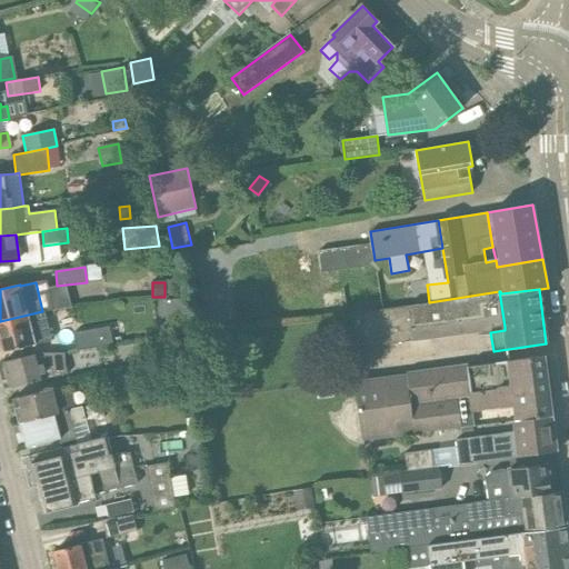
[(413,337),(415,341),(505,327),(499,291),(450,299),(429,302),(409,306),(409,307),(413,337)]
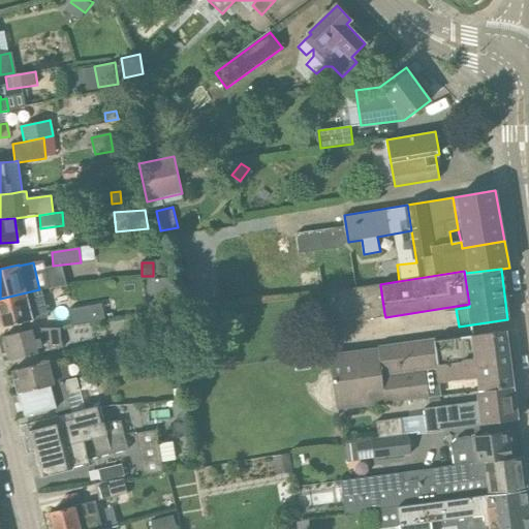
[(385,317),(384,313),(380,285),(327,292),(331,325),(385,317)]
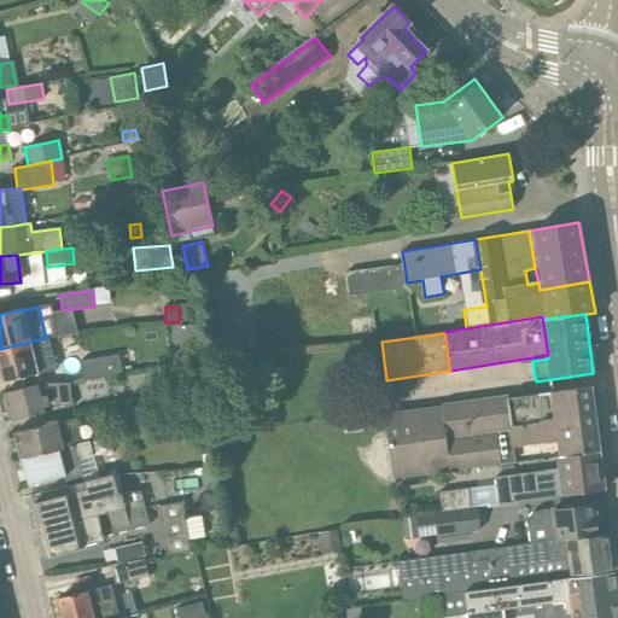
[(48,337),(46,338),(0,349),(0,377),(1,384),(38,374),(38,373),(57,369),(48,337)]
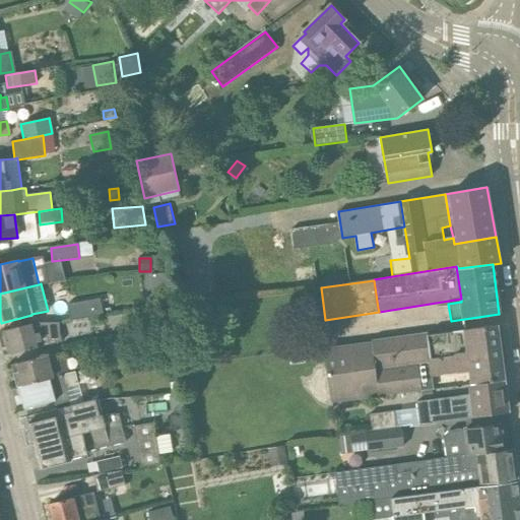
[(71,321),(104,316),(101,299),(68,305),(71,321)]
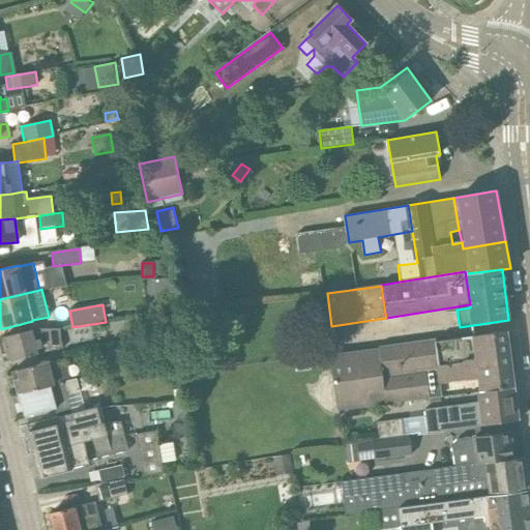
[(10,361),(62,348),(60,341),(60,329),(33,330),(4,337),(10,361)]
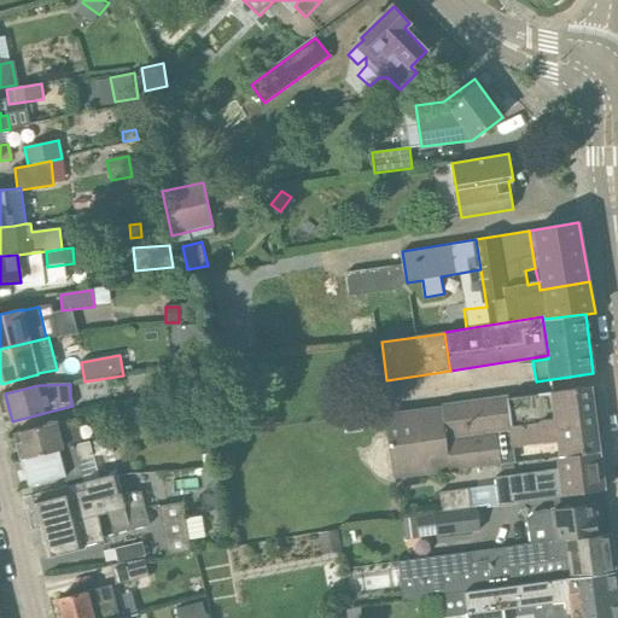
[(560,456),(600,452),(593,386),(509,396),(509,394),(442,403),(443,406),(448,437),(484,432),(485,449),(500,447),(513,447),(558,441),(560,456)]
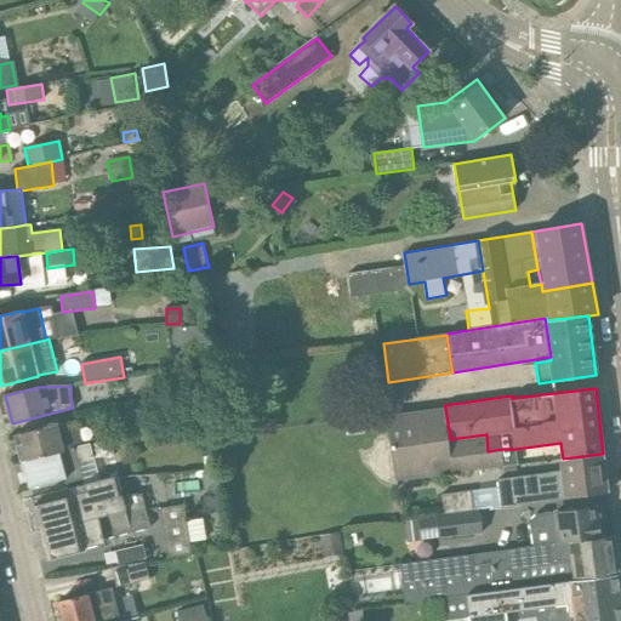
[(516,449),(502,449),(488,451),(486,434),(450,439),(445,408),(388,415),(396,480),(503,467),(503,472),(517,469),(516,463),(517,463),(516,449)]
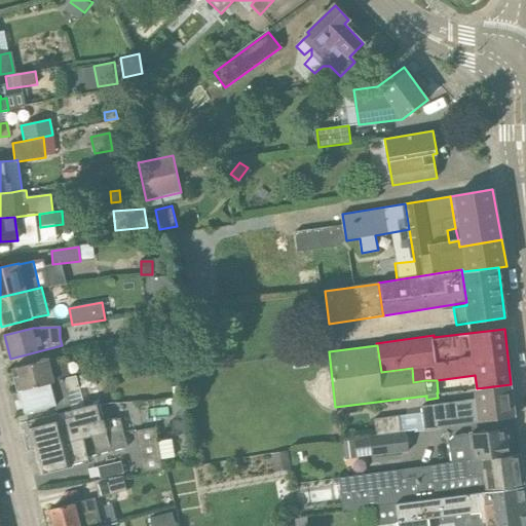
[(305,358),(291,360),(293,369),(306,367),(305,358)]
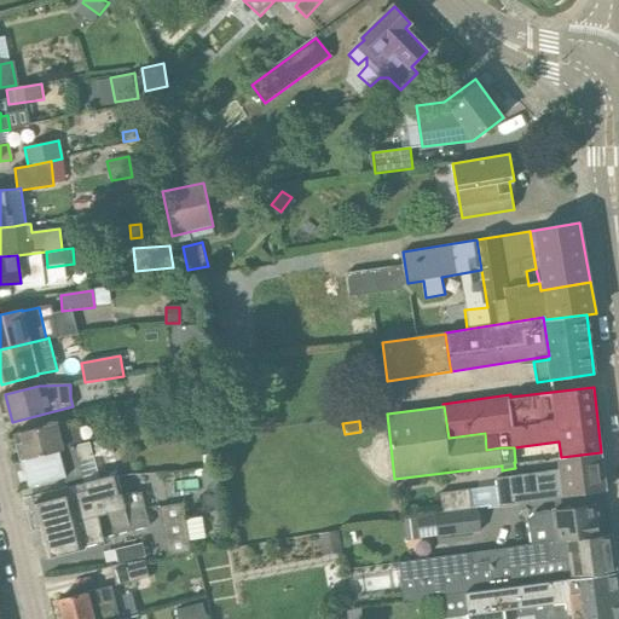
[(15,434),(22,460),(82,444),(77,422),(57,427),(56,422),(15,434)]
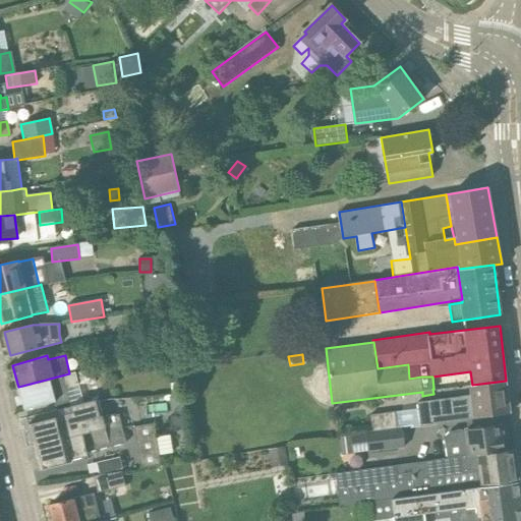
[(171,384),(179,384),(178,367),(167,367),(167,385),(171,384)]
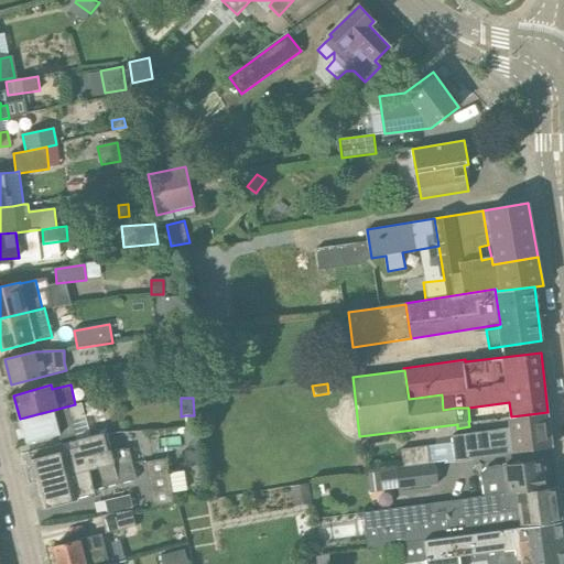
[(83,402),(75,404),(20,419),(26,444),(60,434),(60,431),(61,440),(75,435),(72,420),(86,416),(83,402)]
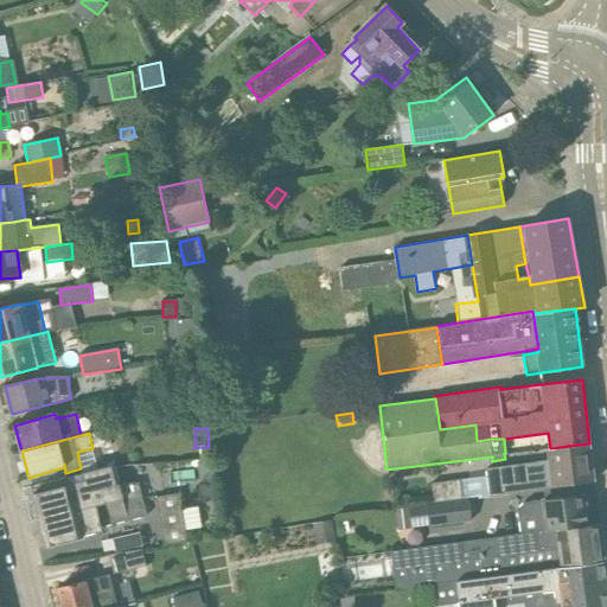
[(589,443),(550,448),(551,460),(545,460),(547,468),(537,470),(536,461),(506,466),(508,473),(487,475),(490,496),(595,481),(589,443)]
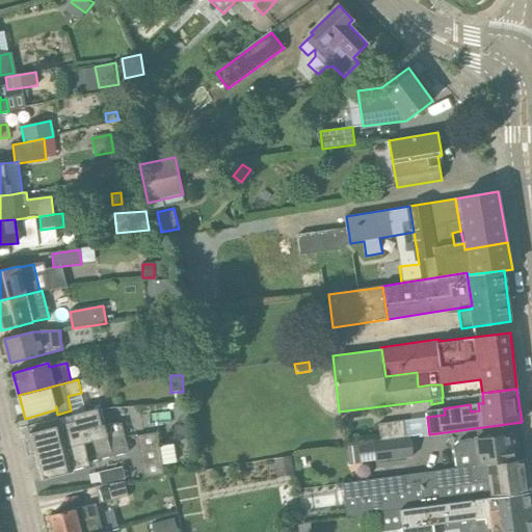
[(184,402),(183,392),(175,392),(175,402),(184,402)]
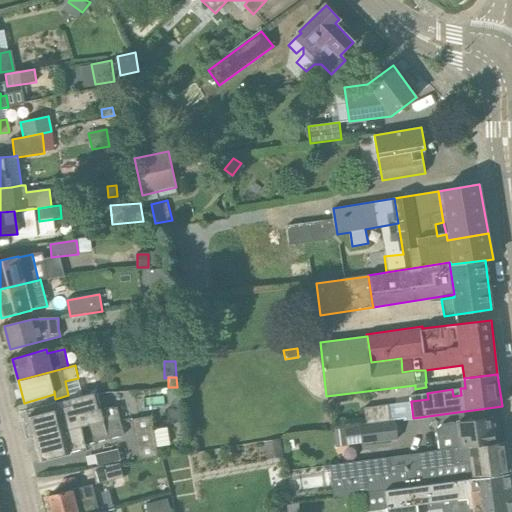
[(166,389),(169,404),(185,402),(182,386),(166,389)]
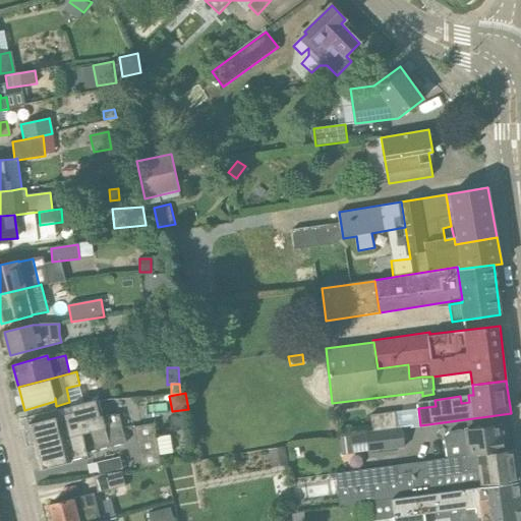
[(34,447),(106,428),(123,426),(119,413),(103,415),(99,399),(88,402),(58,409),(60,416),(29,424),(34,447)]
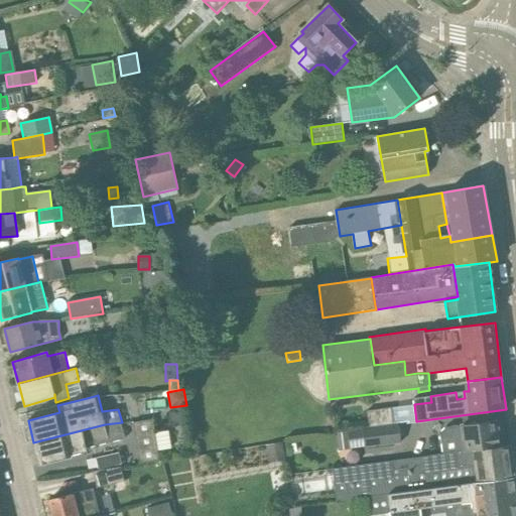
[(370,427),(394,425),(391,407),(367,410),(370,427)]
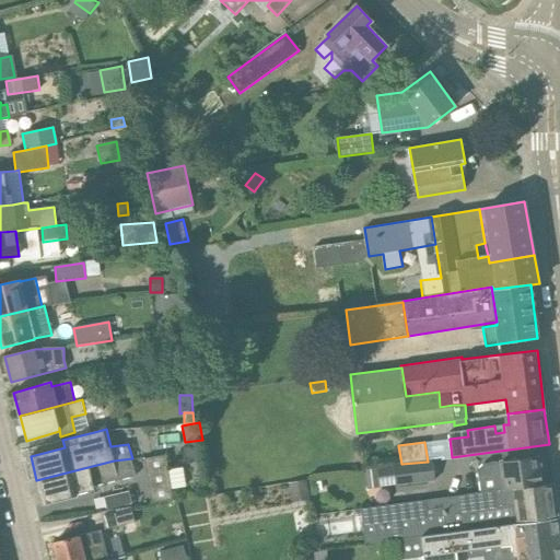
[(147,475),(167,470),(165,456),(144,459),(147,475)]
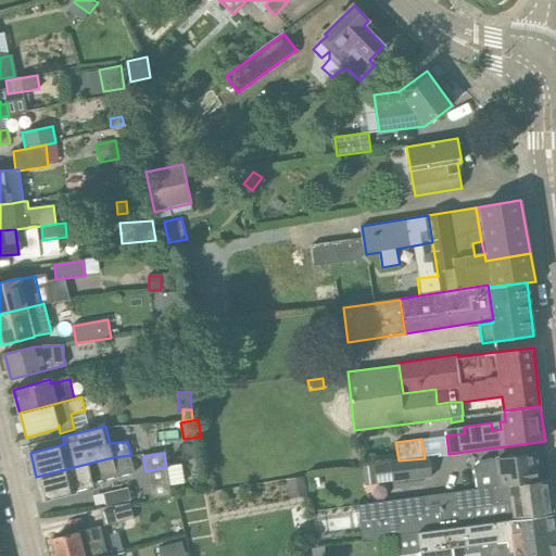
[(509,485),(539,481),(535,453),(480,460),(475,467),(477,489),(502,485),(509,485)]
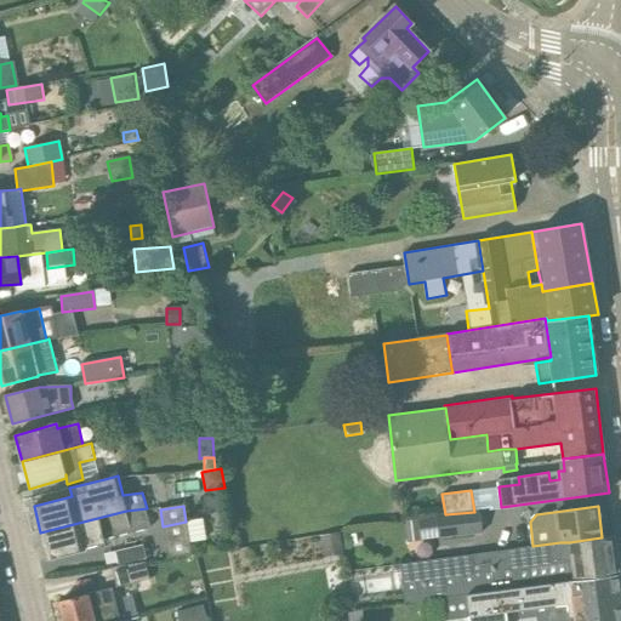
[(147,508),(126,511),(40,533),(47,559),(106,545),(103,535),(131,528),(149,522),(147,508)]
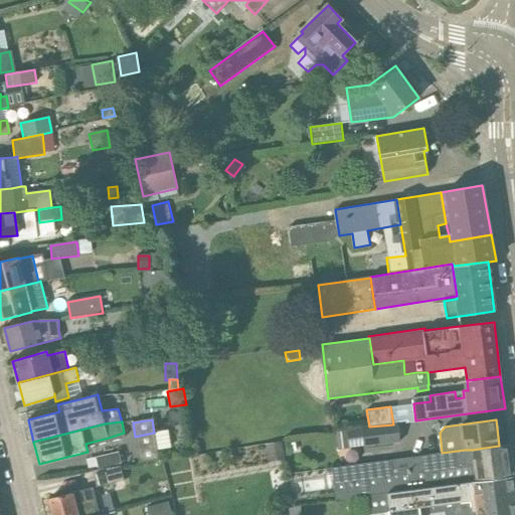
[(393,424),(369,426),(362,427),(364,448),(400,444),(397,423),(393,424)]
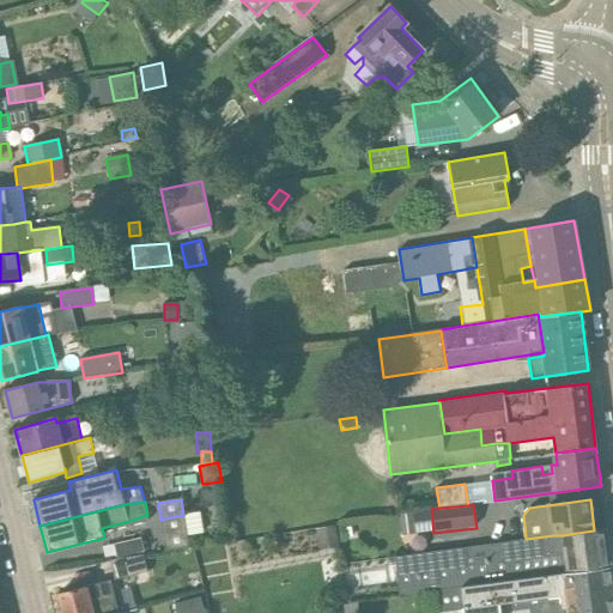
[(399,515),(401,534),(416,533),(413,514),(399,515)]
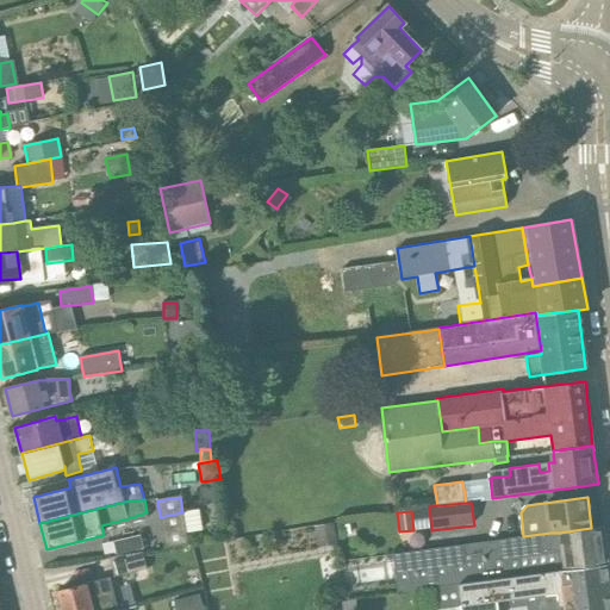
[(185,529),(182,512),(160,517),(162,534),(185,529)]
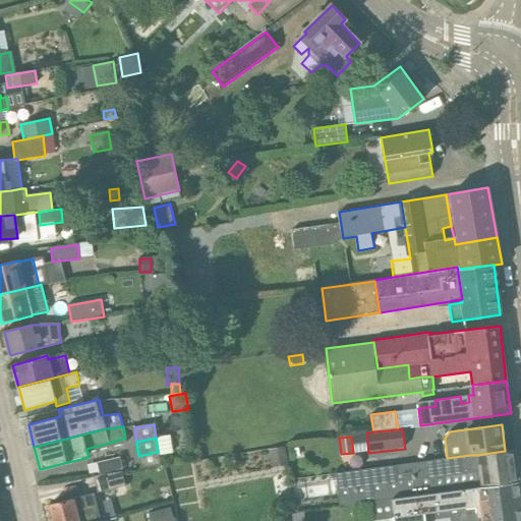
[(268,449),(271,468),(288,465),(285,446),(268,449)]
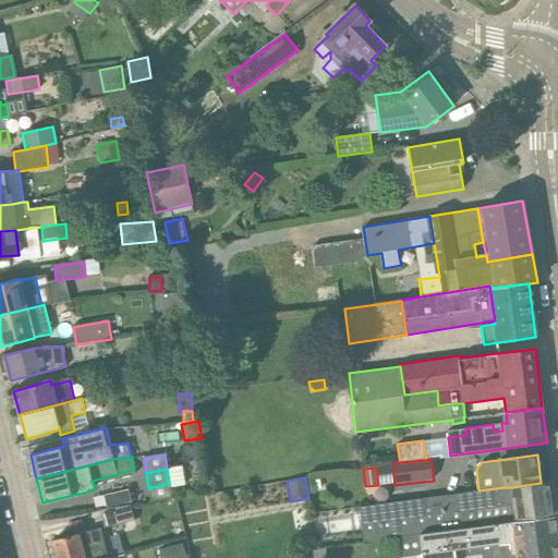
[(511,487),(513,504),(516,522),(545,518),(556,517),(552,482),(541,483),(511,487)]
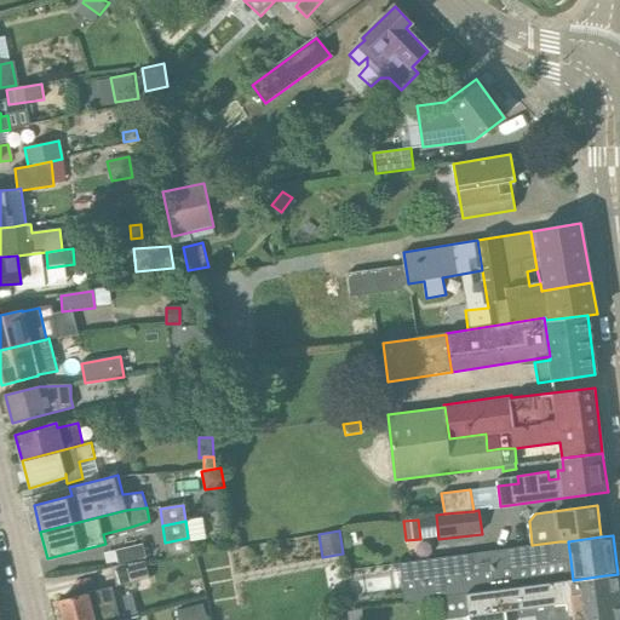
[(188,538),(165,543),(167,558),(190,554),(188,538)]
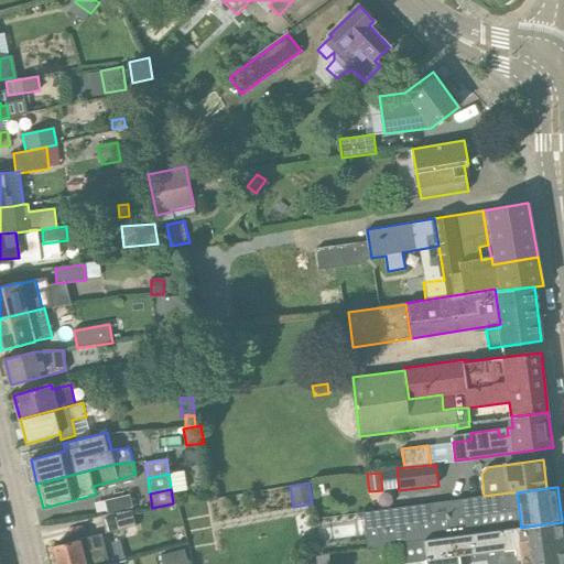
[(517,492),(509,492),(484,496),(364,512),(368,546),(401,542),(424,540),(449,537),(475,533),(500,530),(521,528),(519,509),(517,492)]
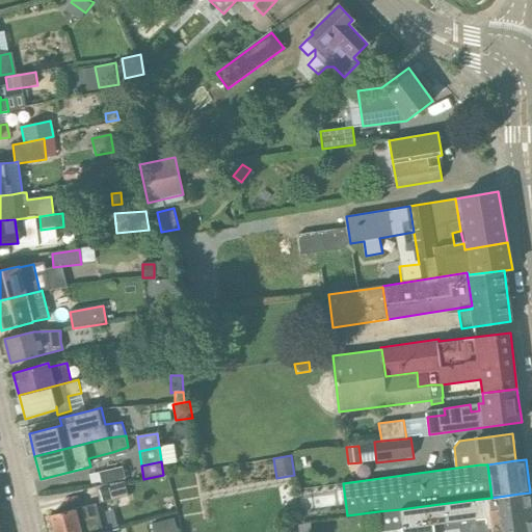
[(100,504),(129,497),(125,482),(96,486),(100,504)]
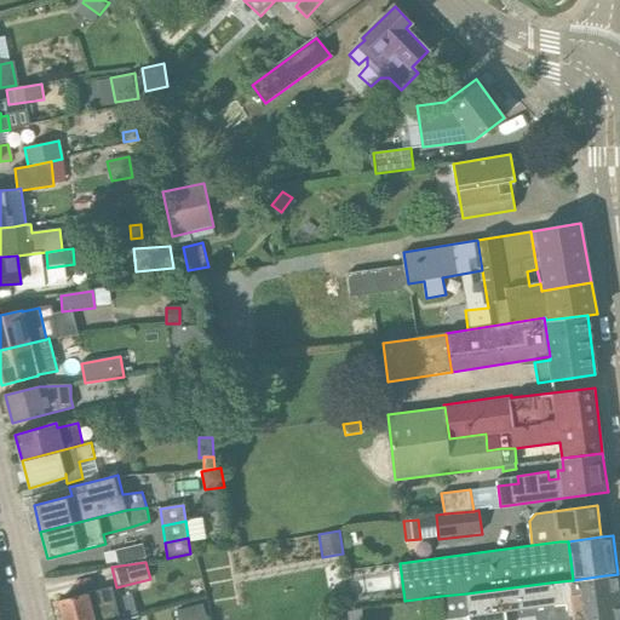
[(550,583),(555,619),(619,619),(619,587),(618,574),(606,575),(573,580),(550,583)]
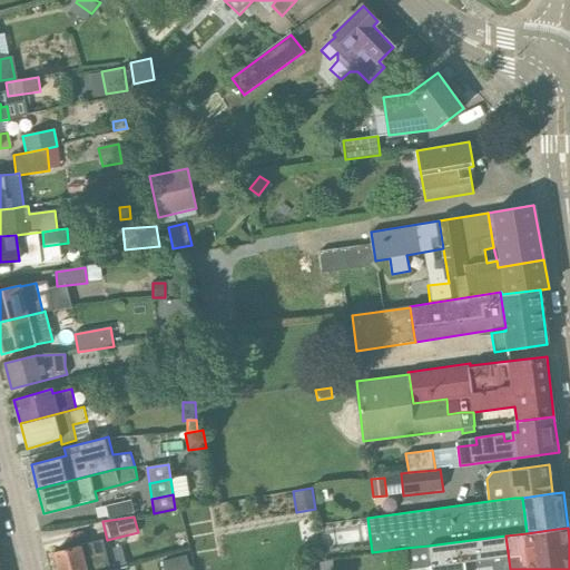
[(491,569),(510,569),(505,536),(480,539),(454,542),(429,546),(405,548),(372,552),(372,553),(405,549),(408,569),(409,569),(431,568),(431,569),(463,569),(462,563),(484,561),(484,566),(491,564),(491,569)]
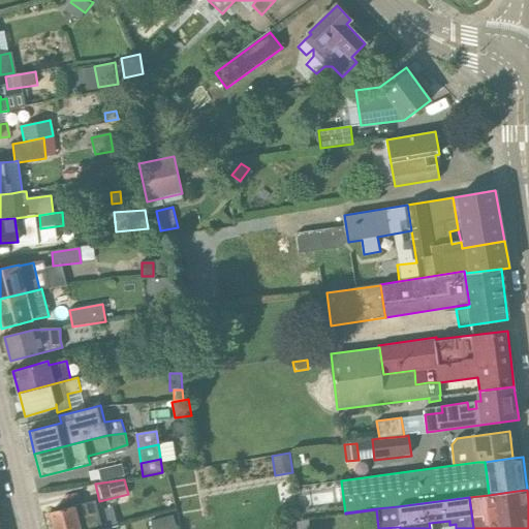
[(51,512),(54,528),(80,528),(80,525),(99,520),(95,501),(51,512)]
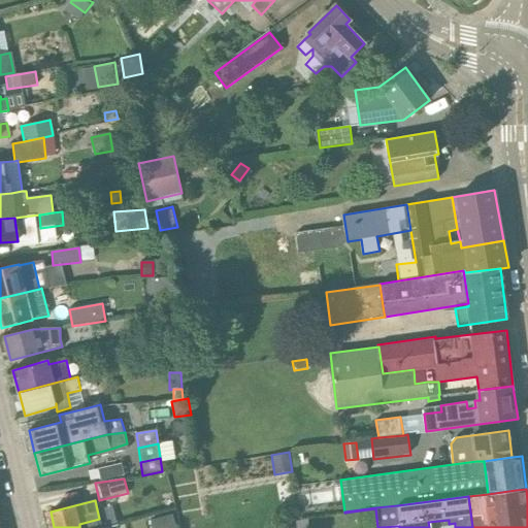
[(172,527),(169,516),(147,522),(149,527),(172,527)]
